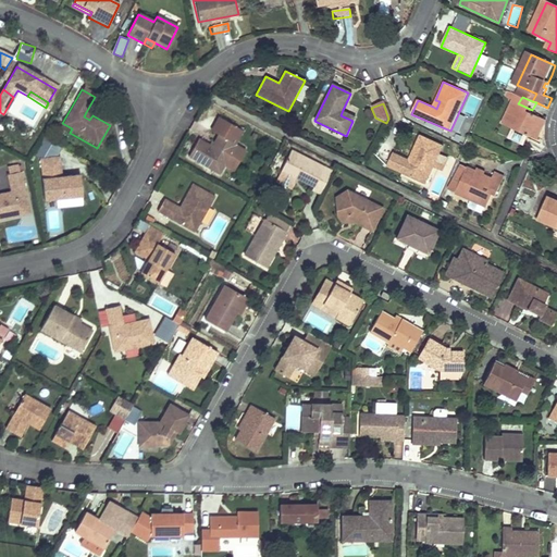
[(517,107),(531,112),(532,110),(518,103),(517,107)]
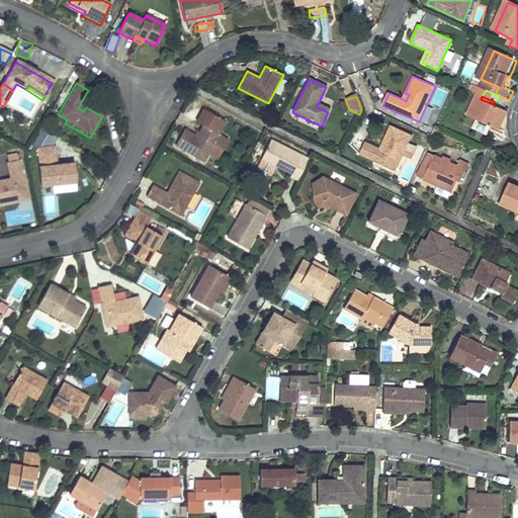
[(494,104),(481,99),(468,127),(489,138),(494,126),(505,131),(509,119),(506,117),(509,111),(494,104)]
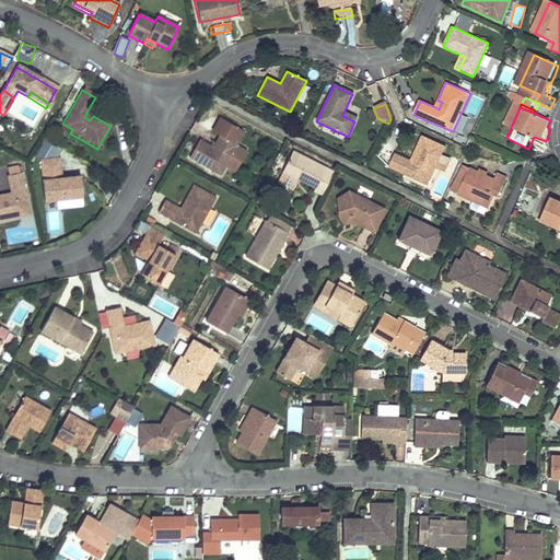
[(342,116),(354,121),(358,117),(345,111),(342,116)]
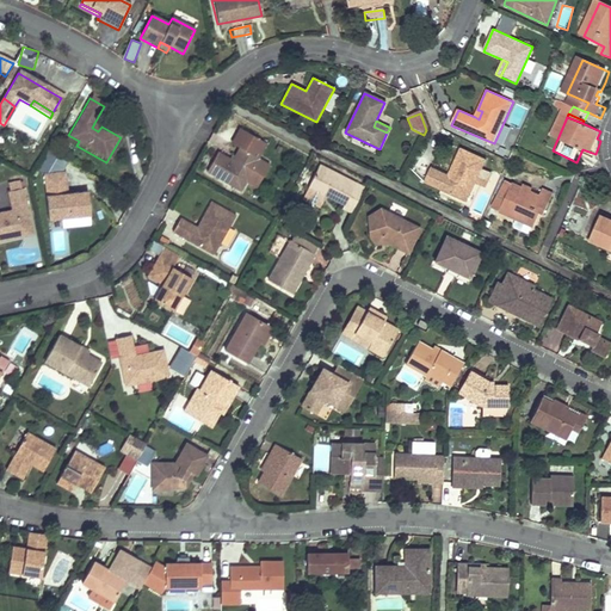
[(79,141),(68,135),(66,139),(76,146),(79,141)]
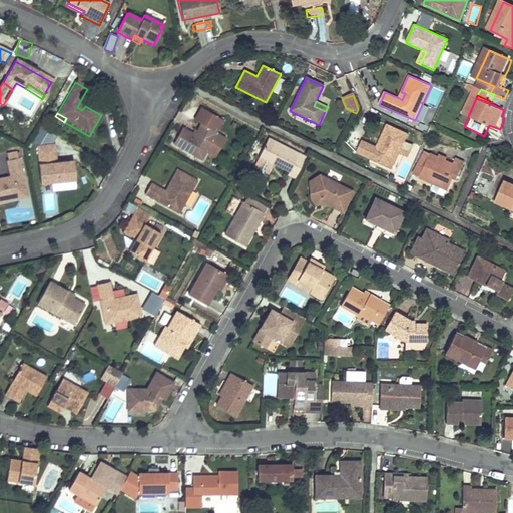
[(193,134),(182,128),(172,144),(200,161),(207,149),(216,133),(199,123),(193,134)]
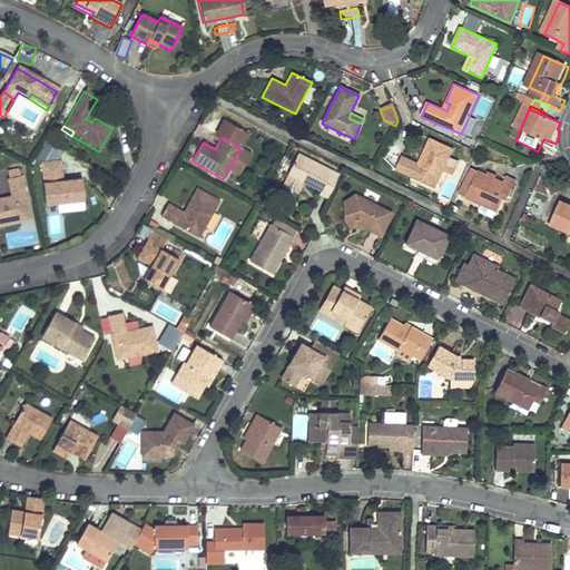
[(454,149),(431,137),(422,156),(425,158),(422,164),(419,163),(403,155),(396,168),(412,176),(435,187),(449,160),(451,157),(454,149)]
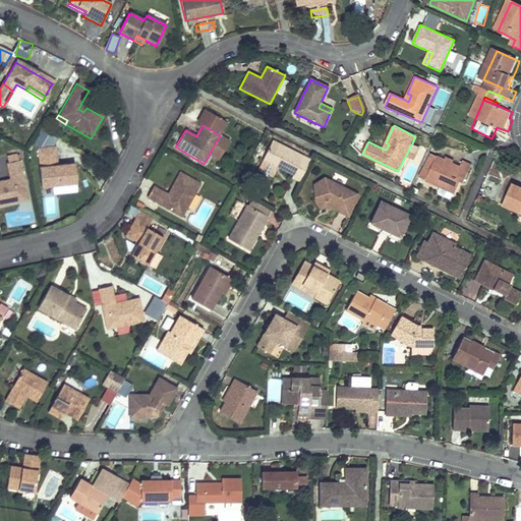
[(220,135),(211,152),(219,157),(228,140),(220,135)]
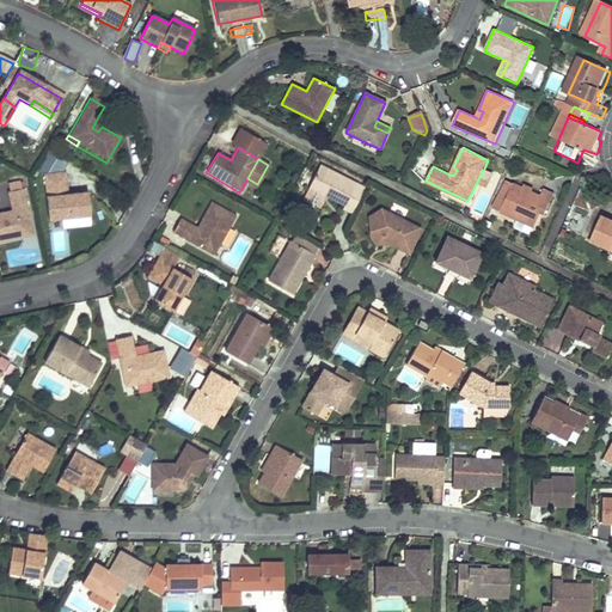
[(365,187),(319,164),(310,185),(326,194),(346,203),(343,209),(352,213),(365,187)]
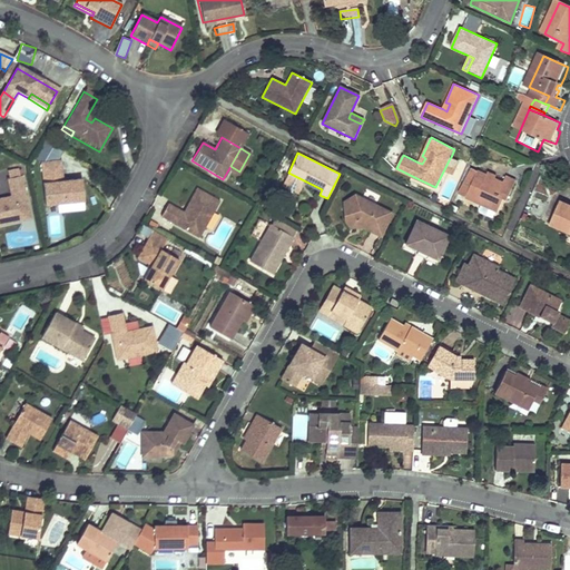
[(410,180),(439,194),(450,173),(453,174),(460,161),(451,157),(449,160),(435,187),(412,176),(410,180)]
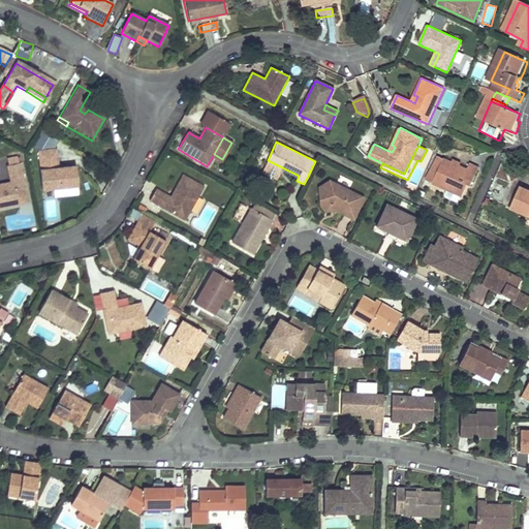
[(56,151),(35,153),(39,193),(75,189),(74,168),(57,170),(56,151)]
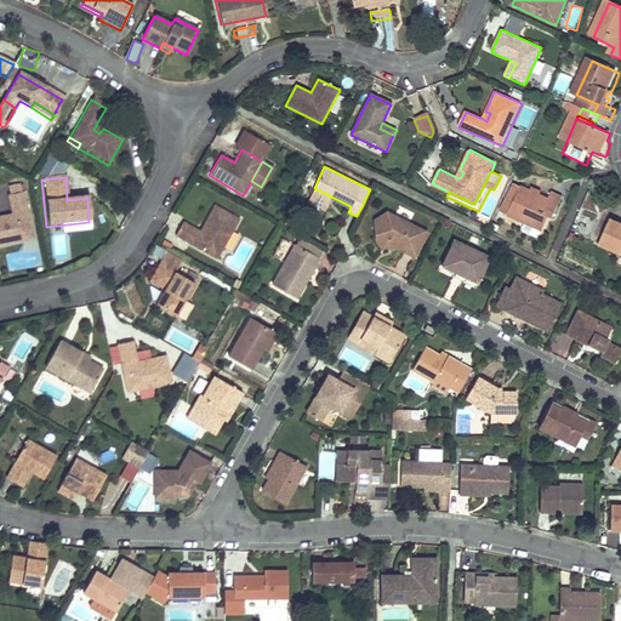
[(21,238),(32,235),(22,194),(20,195),(18,187),(6,189),(7,197),(5,198),(11,221),(4,222),(1,217),(0,217),(0,246),(21,243),(21,238)]
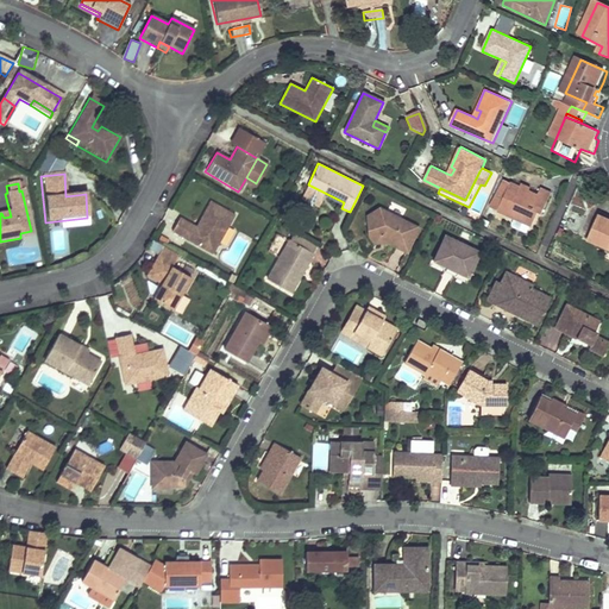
[(320,205),(325,193),(308,184),(302,196),(320,205)]
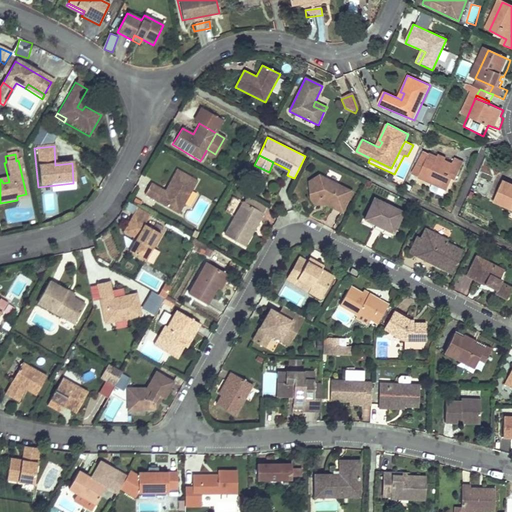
[(449,164),(447,168),(441,165),(443,161),(435,157),(424,179),(439,186),(453,192),(458,181),(460,182),(468,165),(460,161),(457,167),(449,164)]
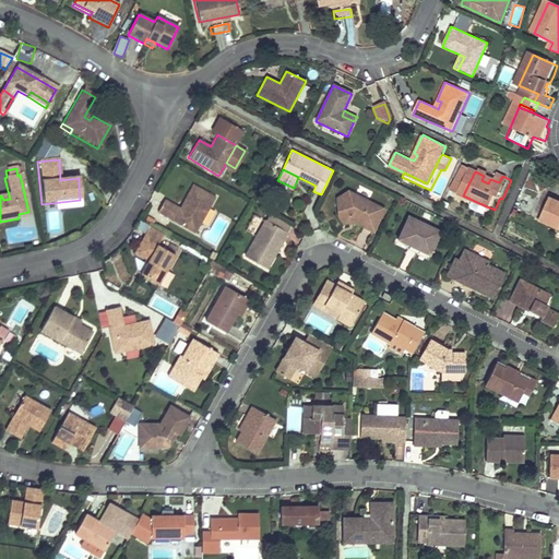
[(490,179),(491,177),(485,174),(484,176),(482,180),(488,183),(490,179)]
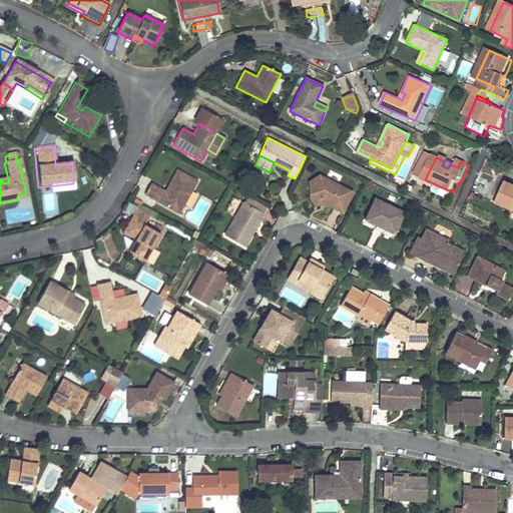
[(197,182),(176,170),(167,186),(170,188),(167,193),(164,191),(150,183),(143,196),(177,215),(197,182)]
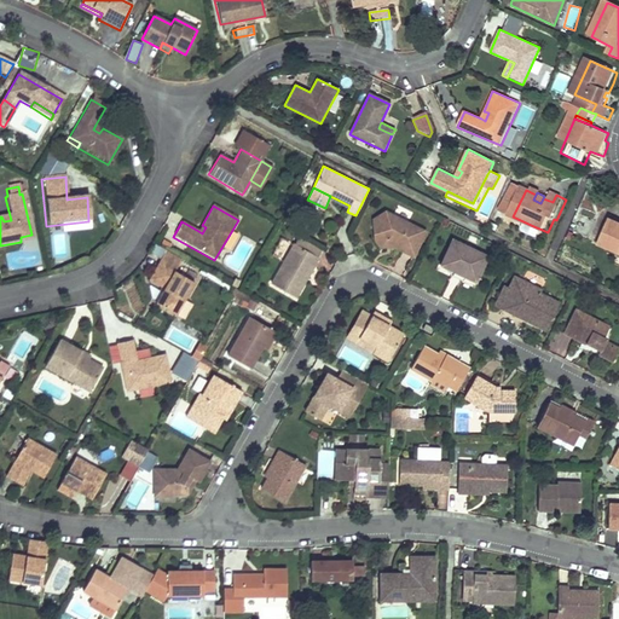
[(411,255),(424,231),(383,210),(377,214),(380,217),(372,232),(372,238),(377,244),(388,237),(393,239),(391,246),(411,255)]
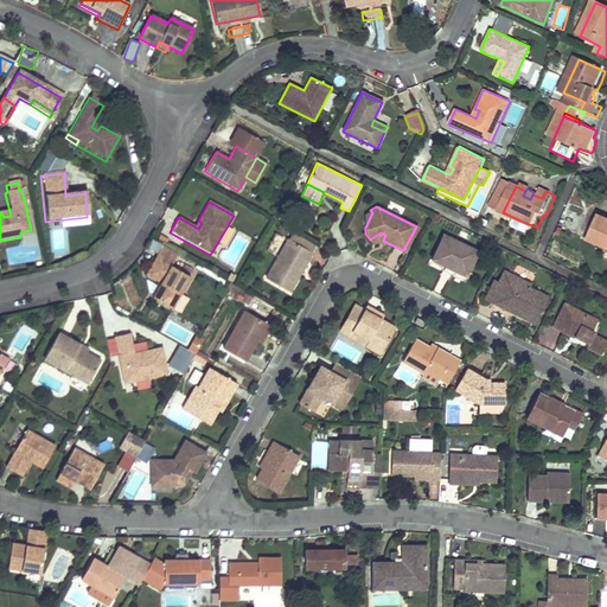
[(606,218),(601,216),(592,241),(606,247),(606,218)]
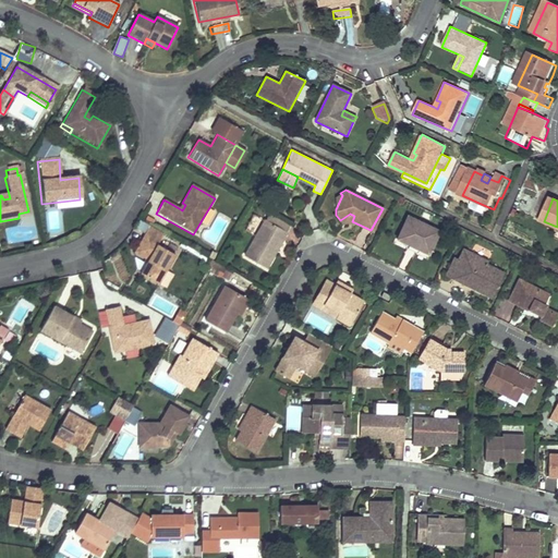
[(51,230),(59,229),(58,210),(49,211),(51,230)]
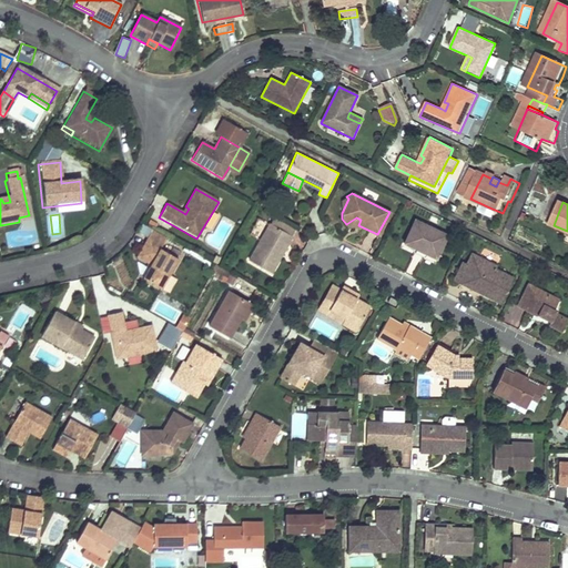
[(448,240),(416,225),(406,247),(438,262),(448,240)]
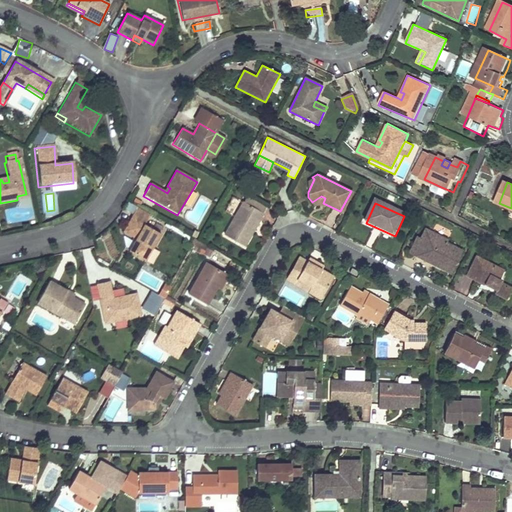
[(264,218),(244,207),(225,240),(246,251),(253,237),(250,236),(256,224),(260,226),(264,218)]
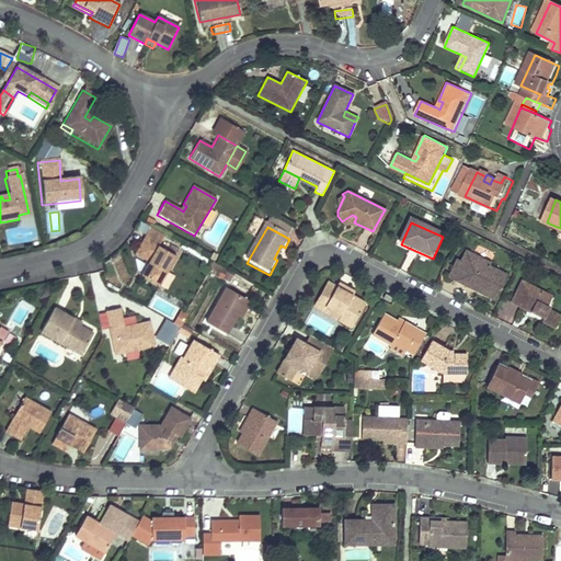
[(163,237),(148,228),(134,255),(148,263),(140,276),(158,286),(165,274),(175,258),(158,248),(160,243),(163,237)]
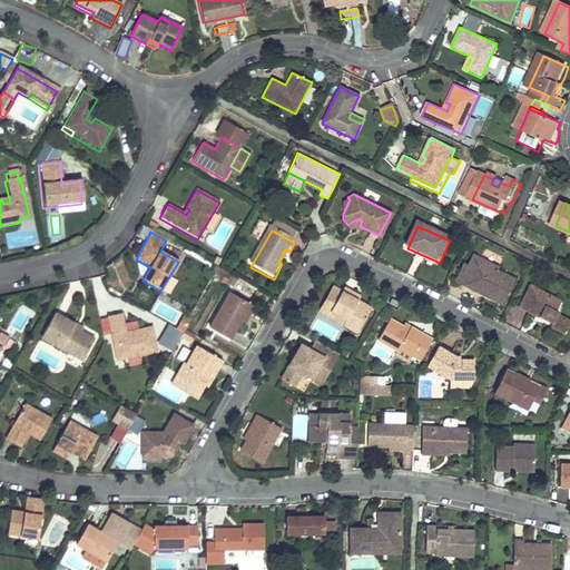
[(290,252),(285,249),(278,263),(282,264),(290,252)]
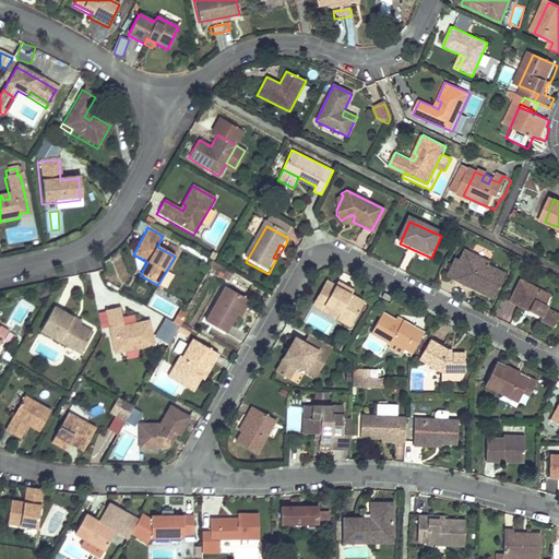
[(489,262),(464,250),(458,261),(462,263),(458,274),(476,283),(473,288),(491,298),(504,274),(488,266),(489,262)]
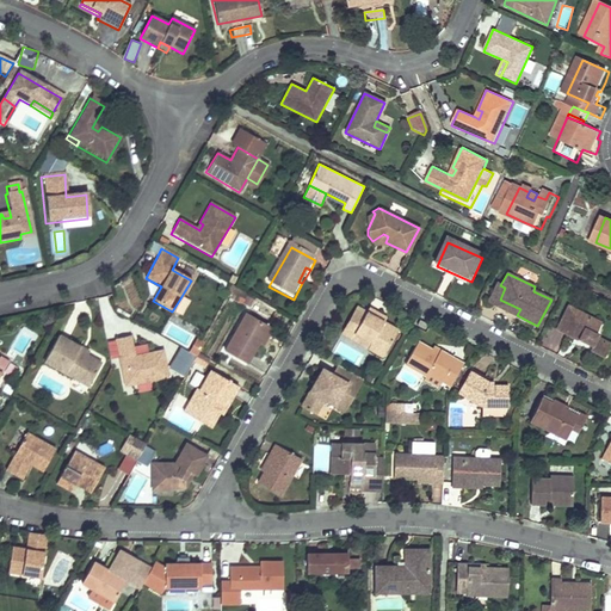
[(500,285),(497,283),(488,301),(517,315),(520,309),(500,300),(505,288),(500,285)]
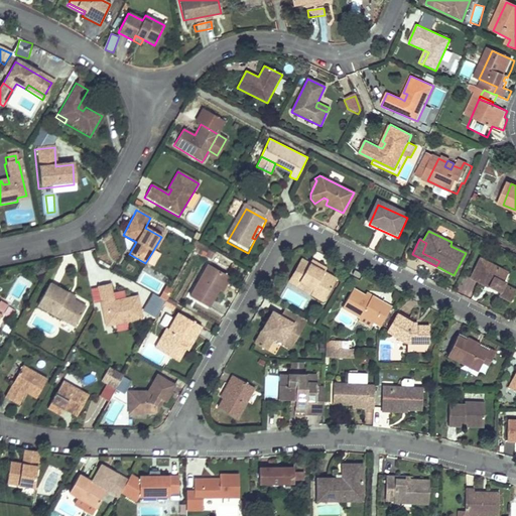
[(198,255),(213,258),(215,249),(199,246),(198,255)]
